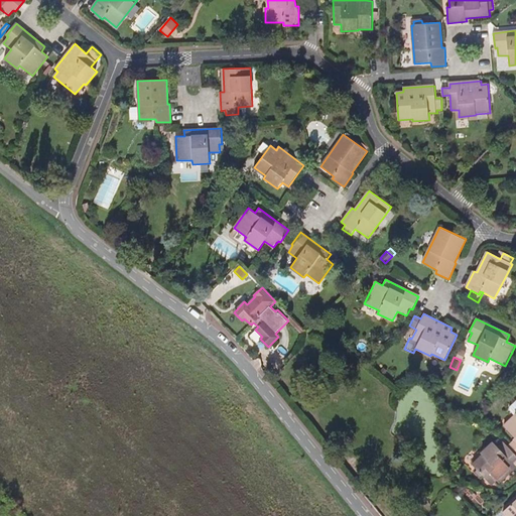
[(515,414),(504,426),(515,438),(513,440),(515,443),(515,414)]
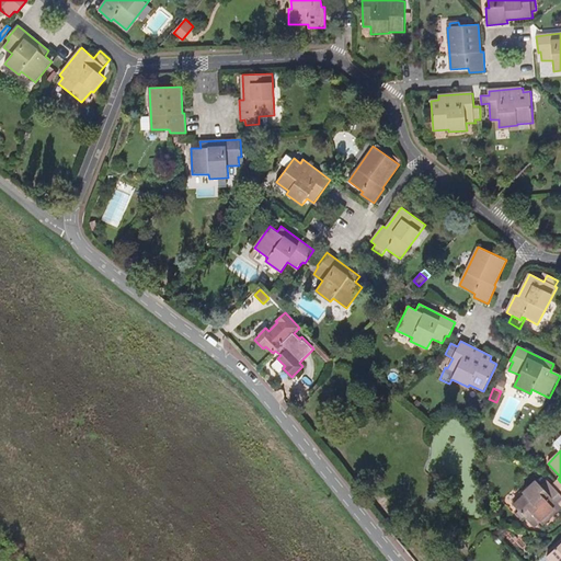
[(542,525),(560,507),(560,494),(548,480),(541,485),(536,480),(522,493),(524,495),(513,504),(533,527),(539,522),(542,525)]
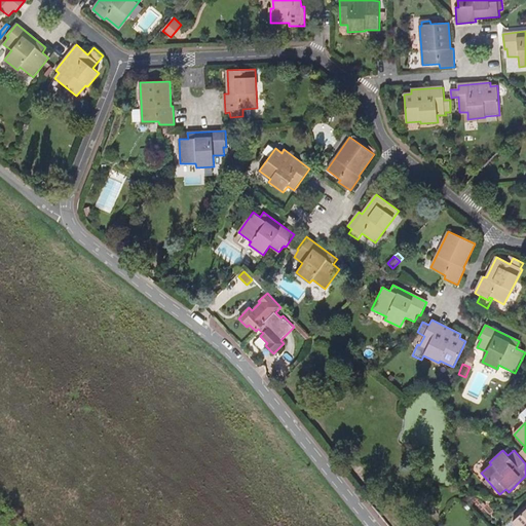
[(525,525),(525,509),(512,522),(515,525),(525,525)]
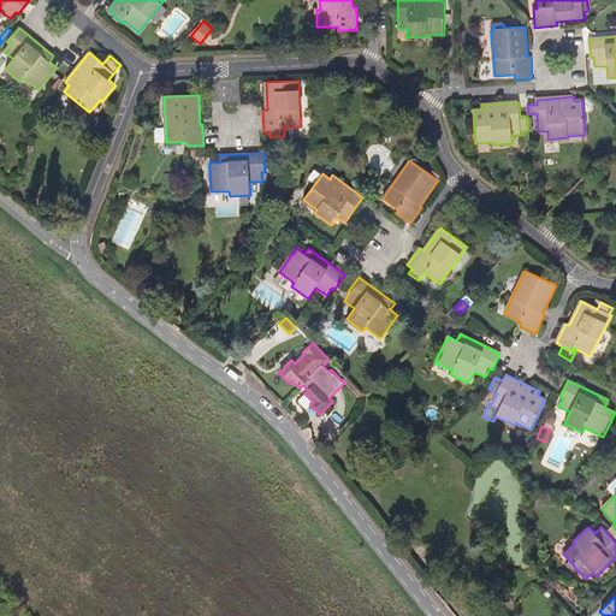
All buildings are outlined.
